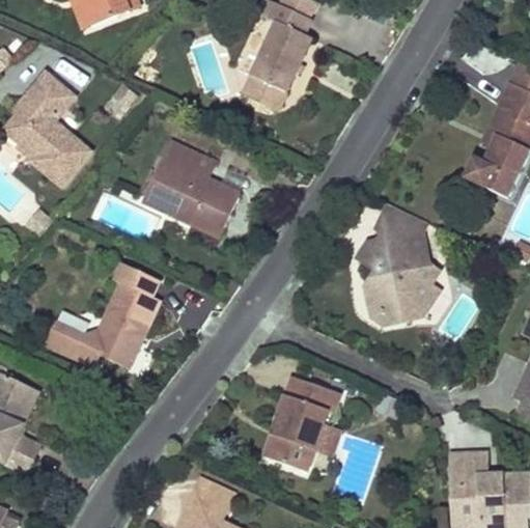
[(91,26),(81,0),(72,0),(84,29),(91,26)]
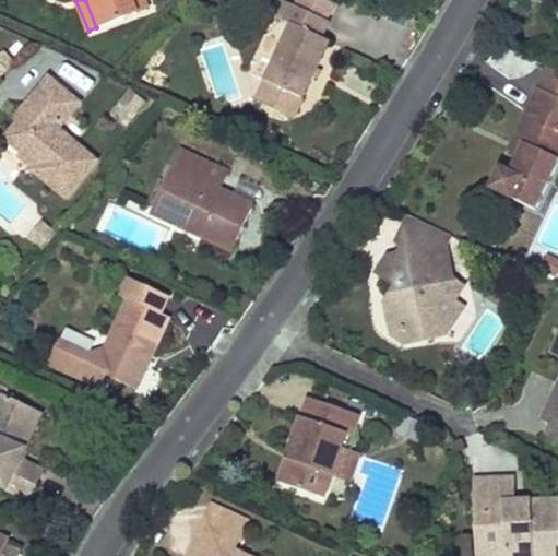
[(85,0),(96,27),(138,12),(132,0),(85,0)]
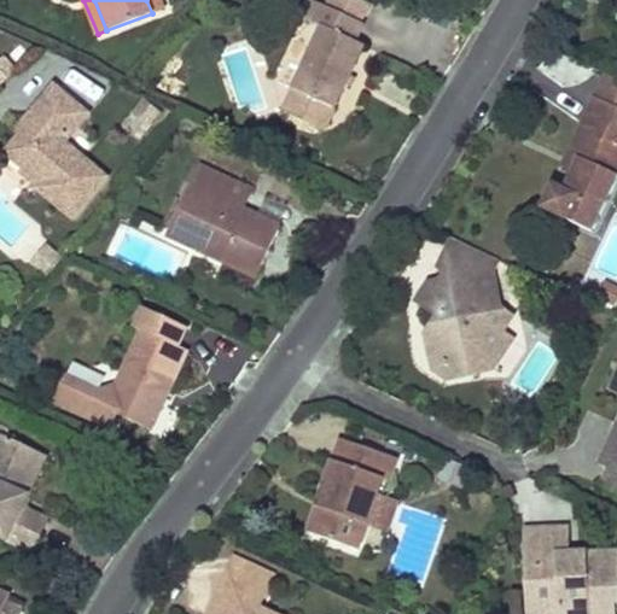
[(163,9),(159,0),(146,0),(152,13),(163,9)]
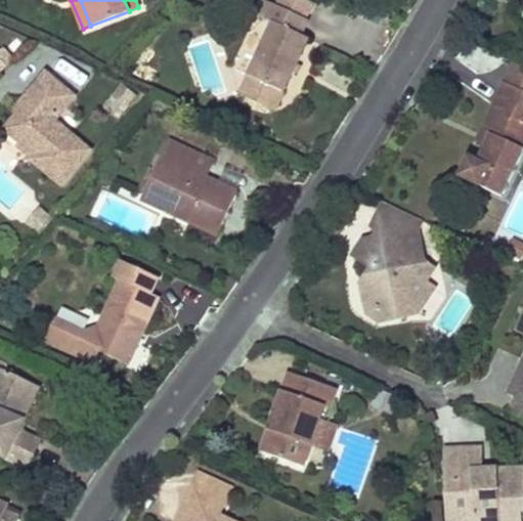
[(265,18),(273,2),(268,0),(260,0),(254,13),(265,18)]
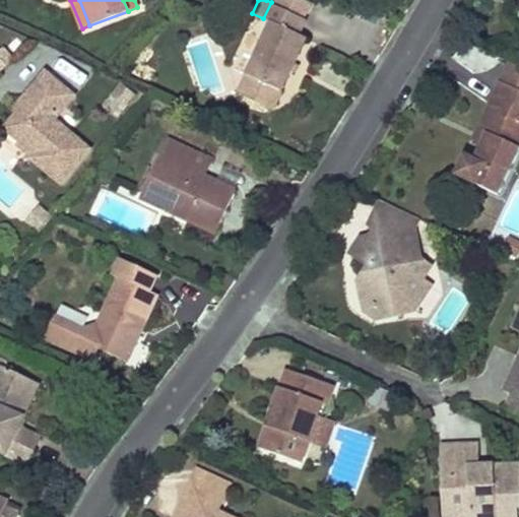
[(302,16),(309,2),(304,0),(275,0),(274,4),(302,16)]
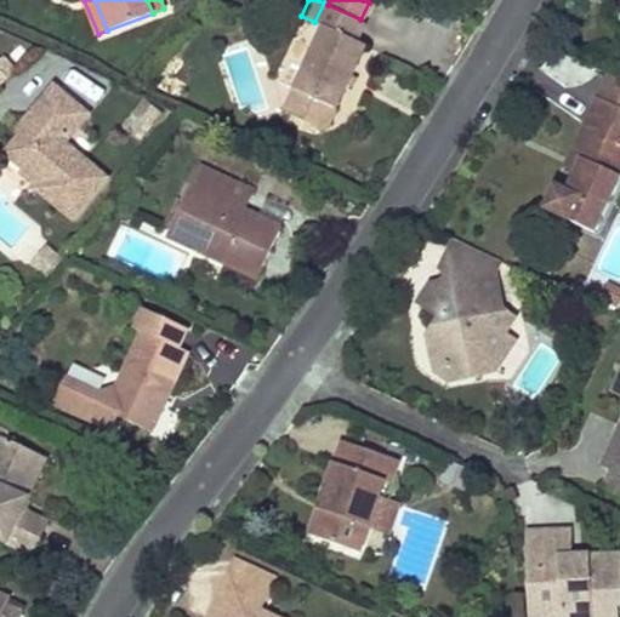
[(335,107),(365,44),(357,40),(365,22),(360,20),(328,5),(324,3),(314,22),(323,26),(294,87),(295,87),(335,107)]
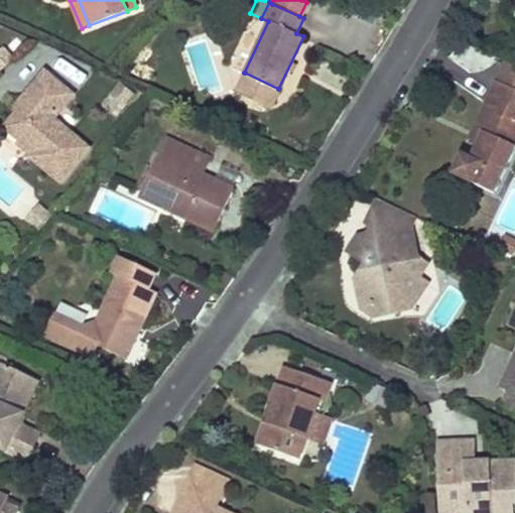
[(0,68),(13,55),(4,46),(0,49),(0,68)]
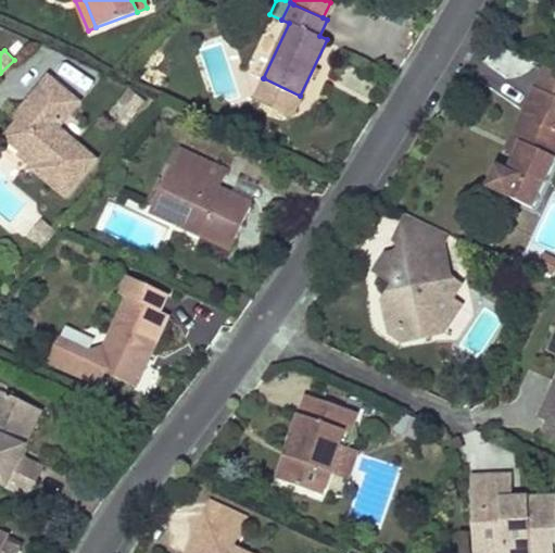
[(554,95),(554,70),(545,65),(535,86),(554,95)]
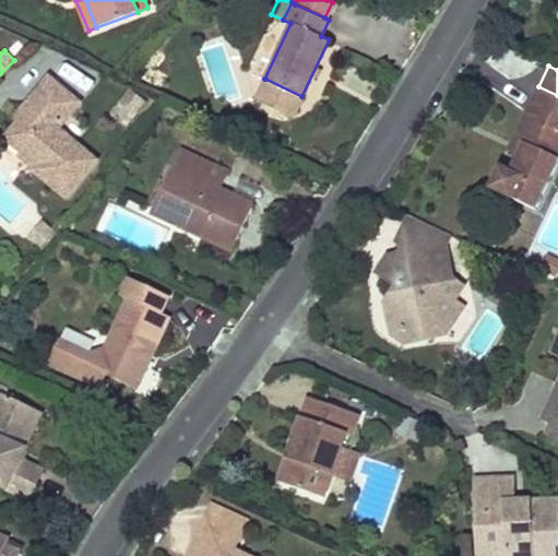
[(96,158),(58,126),(79,101),(49,77),(27,103),(32,106),(19,121),(7,135),(23,149),(40,163),(36,168),(67,193),(96,158)]
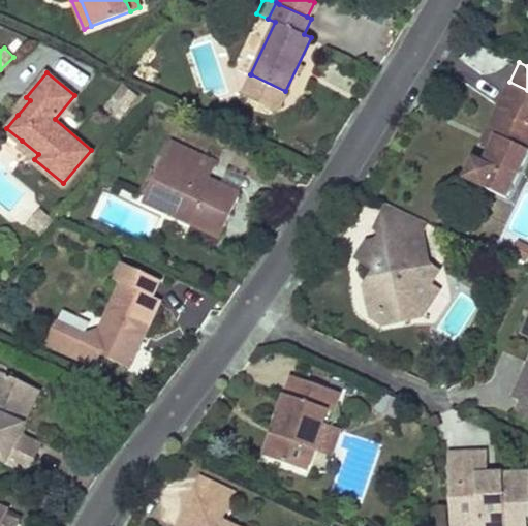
[(285,91),(251,74),(244,92),(277,107),(285,91)]
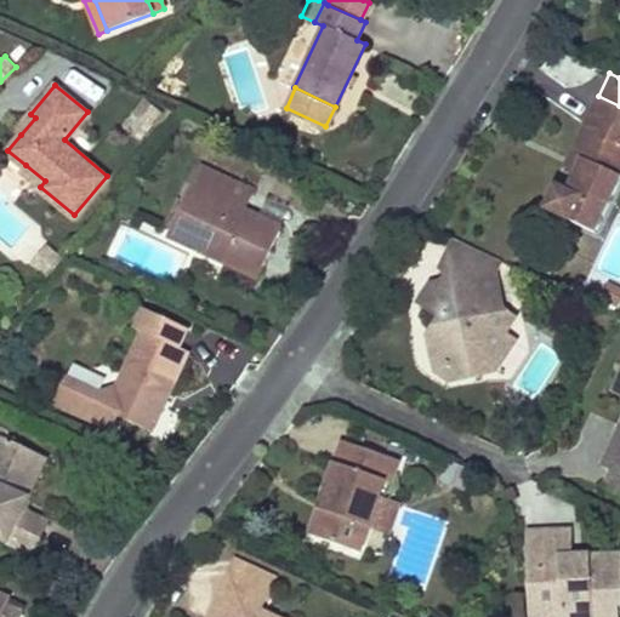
[(595,230),(619,175),(619,106),(598,96),(597,96),(570,152),(581,156),(575,170),(567,188),(556,183),(545,207),(595,230)]
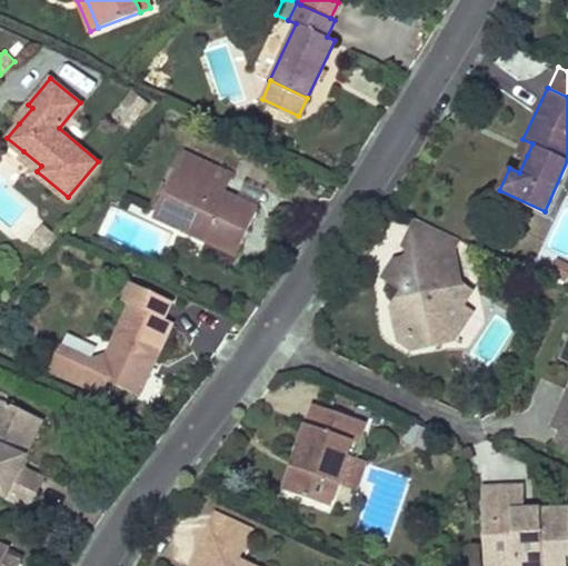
[(137,112),(146,101),(131,89),(121,101),(137,112)]
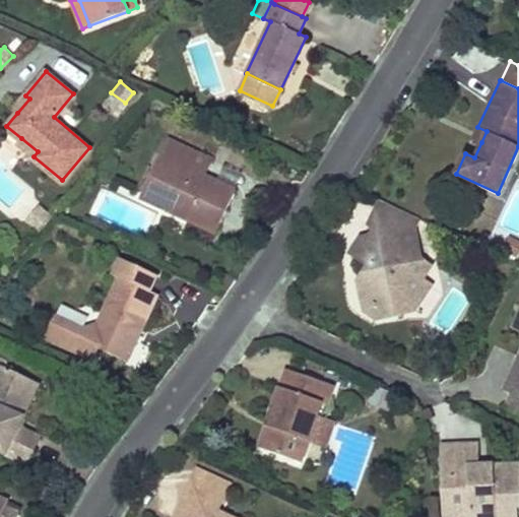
[(17,113),(29,99),(25,95),(13,110),(17,113)]
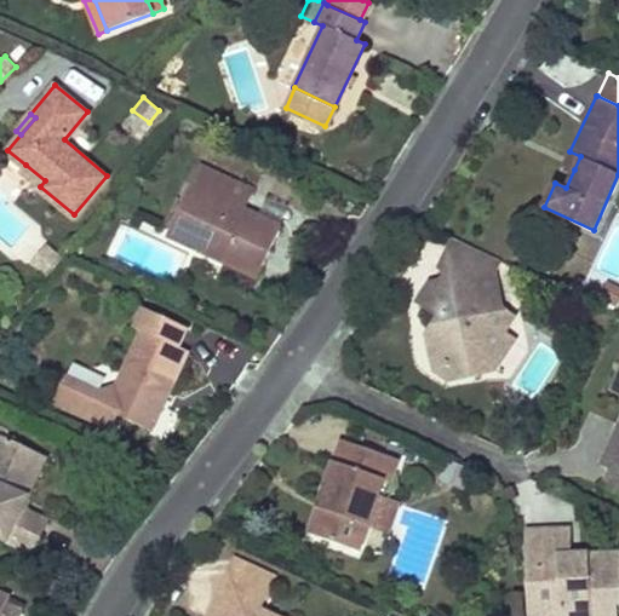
[(574,170),(580,156),(569,151),(563,165),(574,170)]
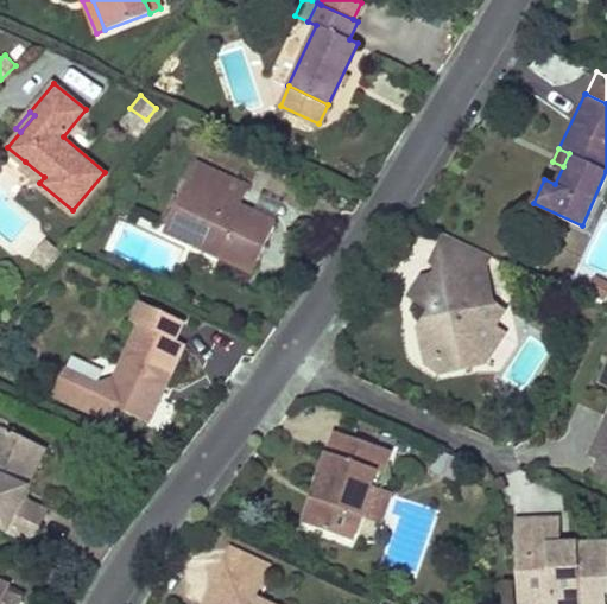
[(254,265),(276,220),(239,203),(227,197),(236,178),(195,160),(163,229),(172,233),(204,248),(217,254),(221,249),(254,265)]
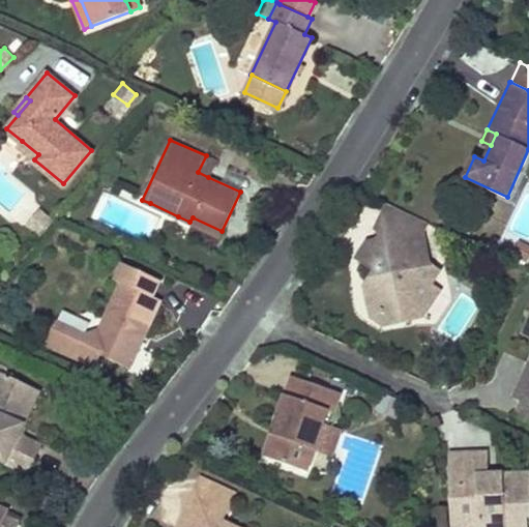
[(38,154),(22,141),(18,145),(34,159),(38,154)]
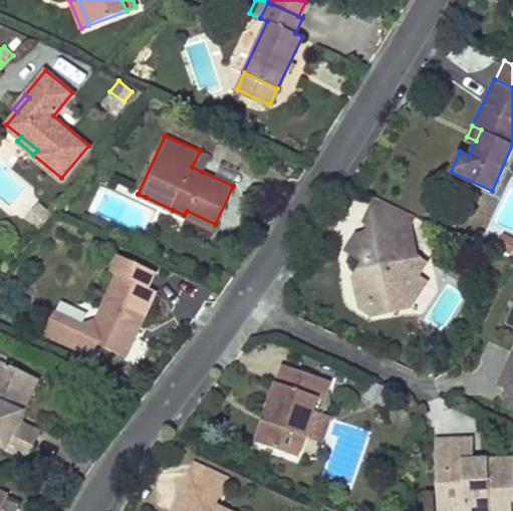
[(202,172),(210,156),(200,151),(192,167),(202,172)]
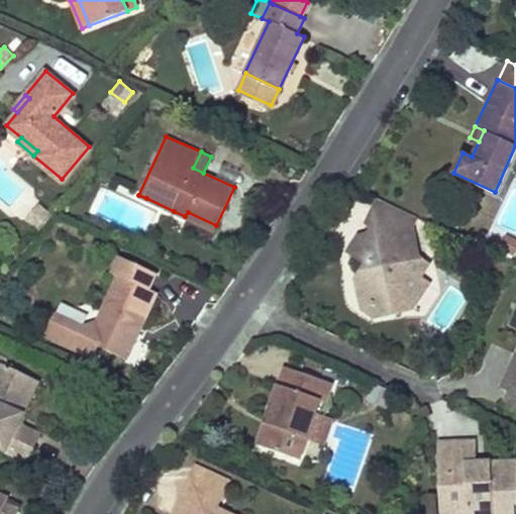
[(427,281),(419,276),(428,263),(417,255),(411,224),(415,214),(377,197),(366,223),(371,226),(367,232),(357,234),(347,249),(366,262),(355,277),(358,295),(373,304),(401,299),(411,306),(427,281)]
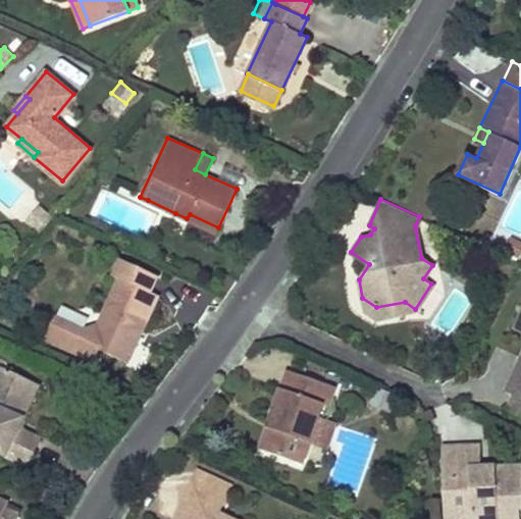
[(39,230),(51,216),(39,205),(25,219),(39,230)]
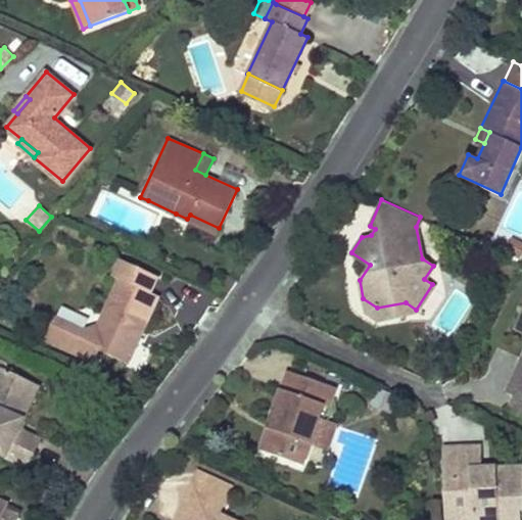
[(219,228),(190,215),(187,219),(218,232),(219,228)]
